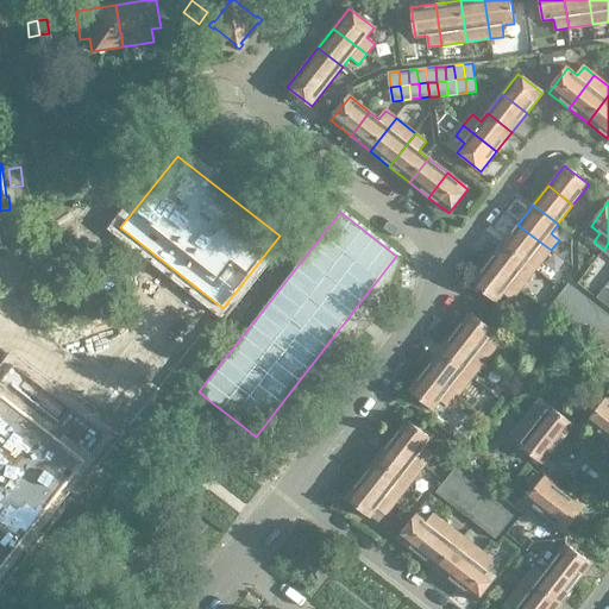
[(551,250),(518,225),(503,244),(535,270),(551,250)]
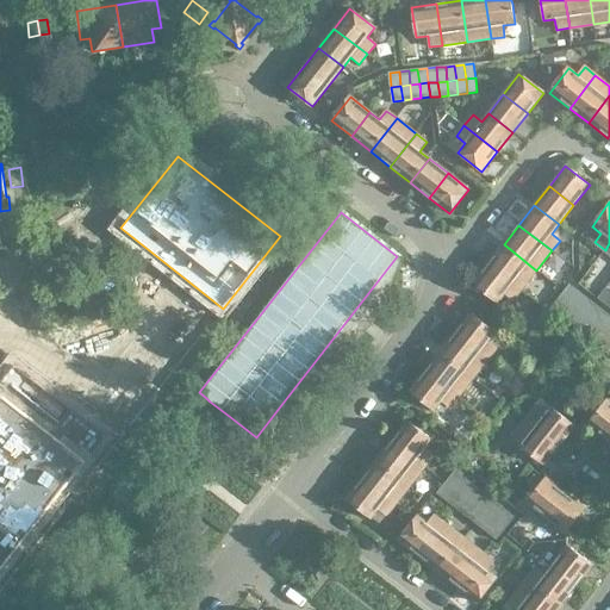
[(536,271),(504,244),(489,263),(522,290),(536,271)]
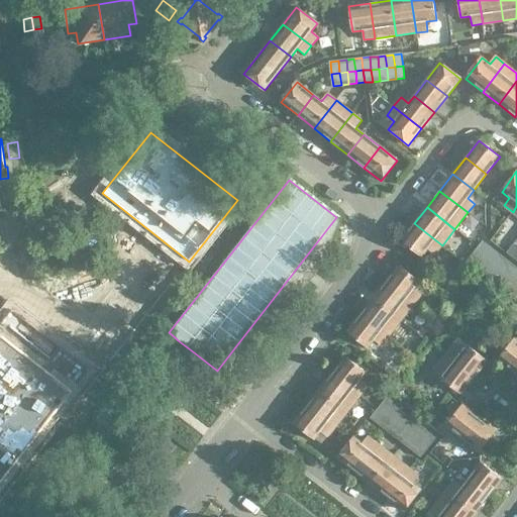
[(442,245),(414,223),(401,240),(421,256),(425,252),(432,257),(442,245)]
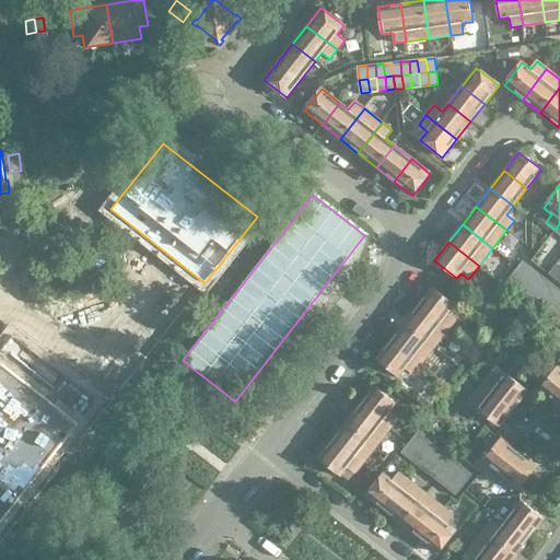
[(522,276),(531,265),(523,259),(515,270),(522,276)]
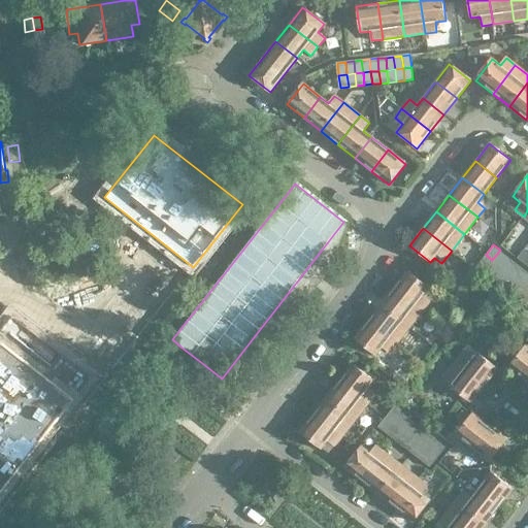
[(498,265),(506,255),(500,250),(492,260),(498,265)]
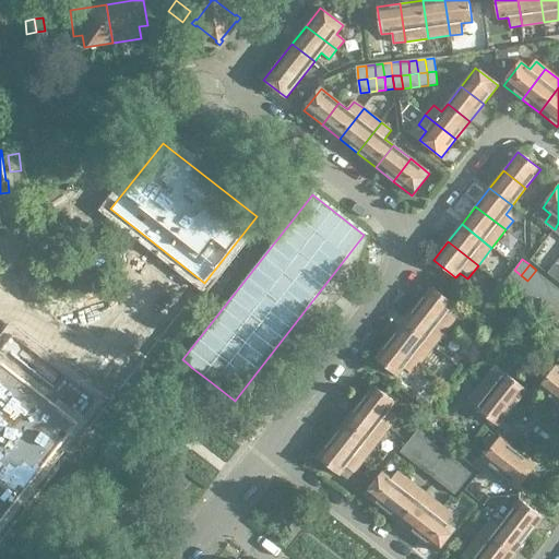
[(512,286),(521,275),(514,270),(506,281),(512,286)]
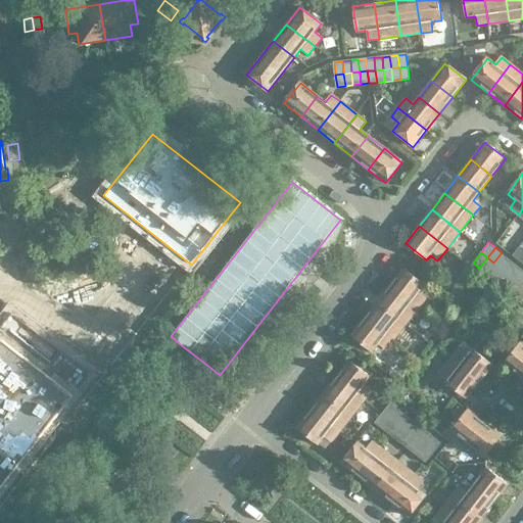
[(501,268),(508,257),(502,252),(493,263),(501,268)]
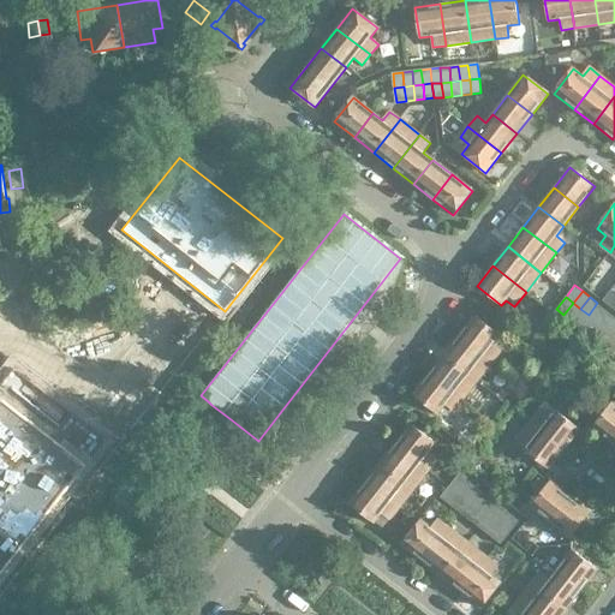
[(572,321),(580,309),(573,303),(563,315),(572,321)]
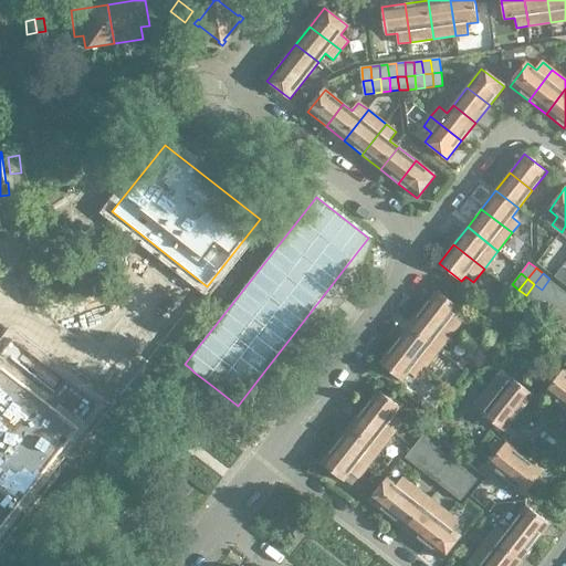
[(548,295),(556,284),(549,279),(542,290),(548,295)]
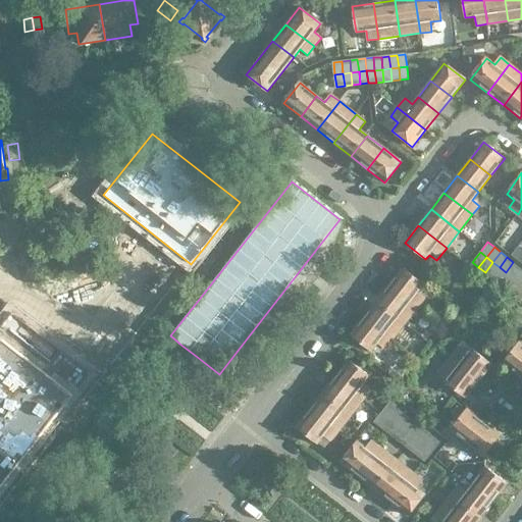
[(491,277),(500,267),(492,262),(485,272),(491,277)]
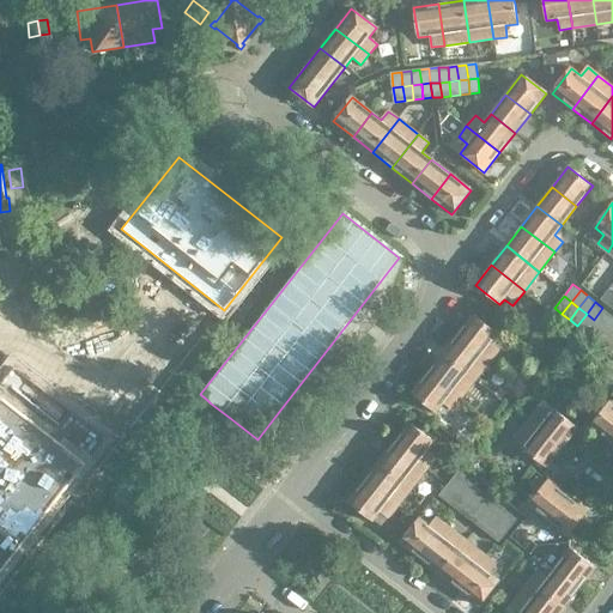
[(601,326),(611,314),(602,308),(594,320),(601,326)]
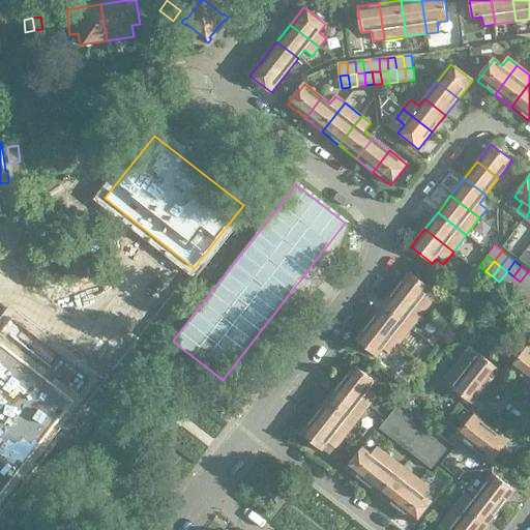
[(505,287),(513,276),(507,271),(499,282),(505,287)]
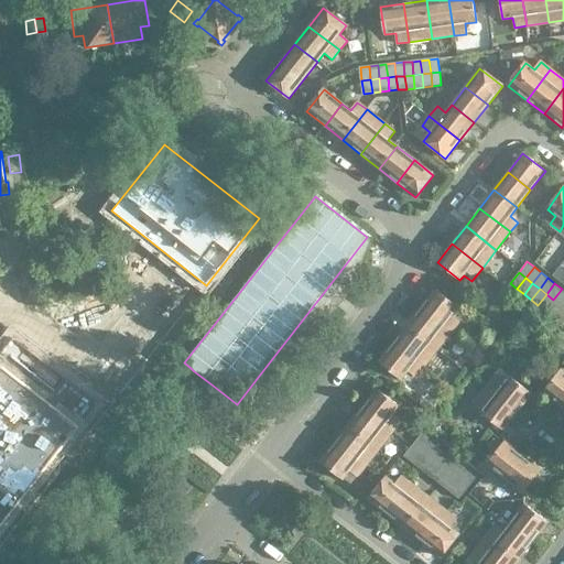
[(561,305),(563,300),(563,290),(562,289),(553,300),(561,305)]
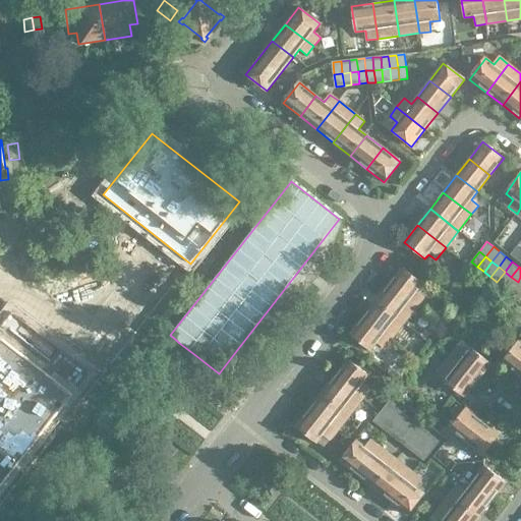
[(417,292),(423,284),(402,268),(389,284),(417,306),(424,297),(417,292)]
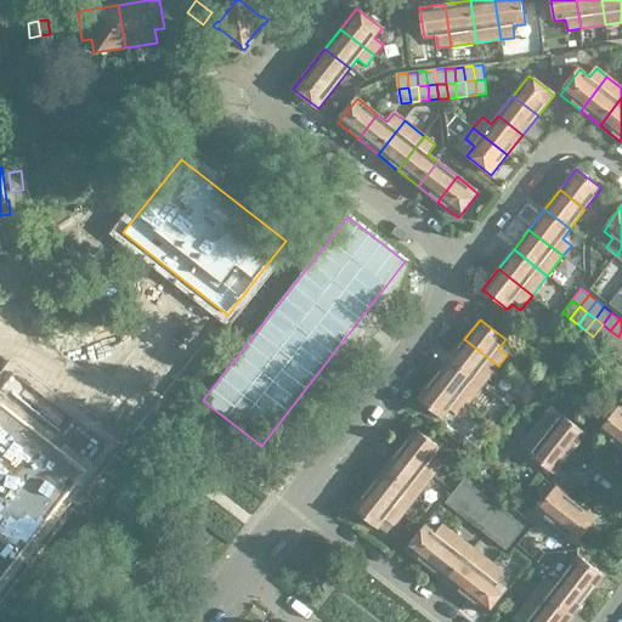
[(601,343),(610,331),(603,324),(593,337),(601,343)]
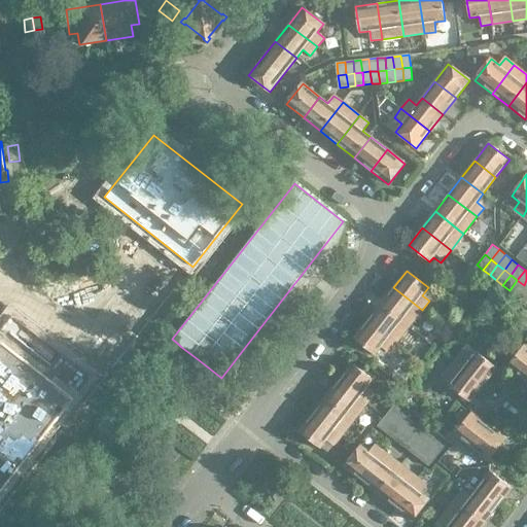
[(516,295),(524,285),(517,280),(510,290),(516,295)]
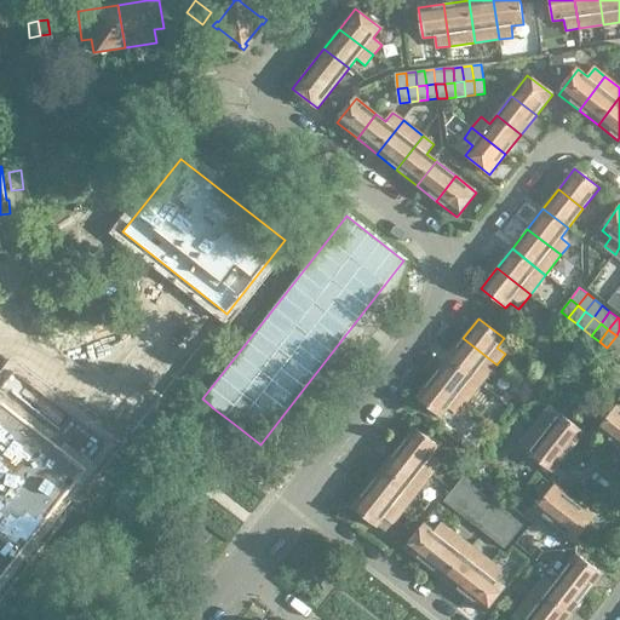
[(614,352),(619,345),(619,338),(616,336),(607,348),(614,352)]
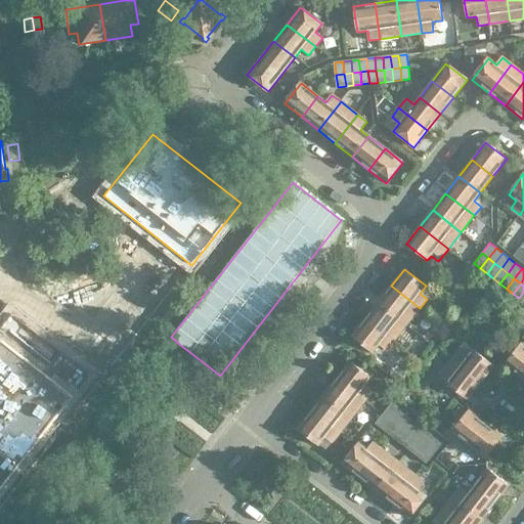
[(420,308),(391,286),(378,303),(406,325),(420,308)]
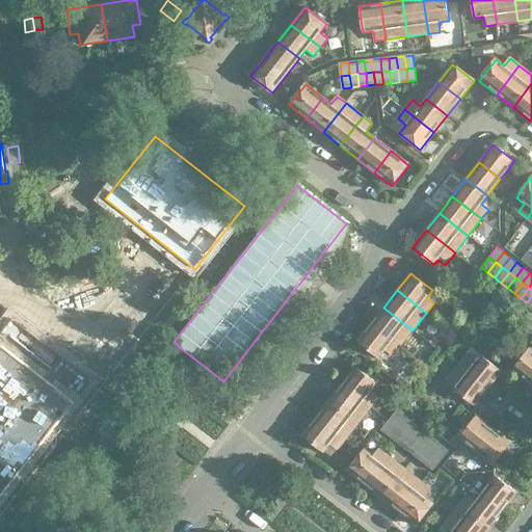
[(413,330),(383,308),(371,324),(399,347),(413,330)]
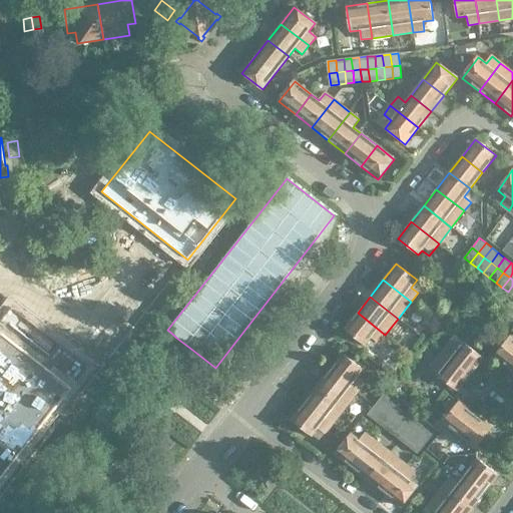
[(11,308),(0,321),(0,477),(86,367),(58,344),(50,355),(28,337),(36,327),(11,308)]
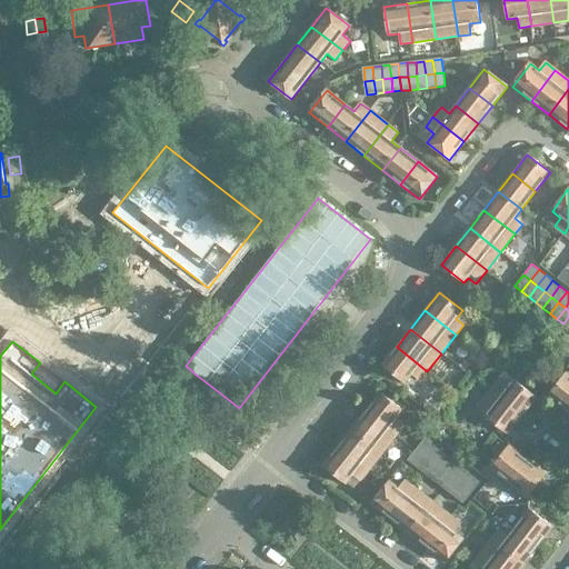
[(427,371),(397,347),(381,366),(405,383),(411,375),(420,381),(427,371)]
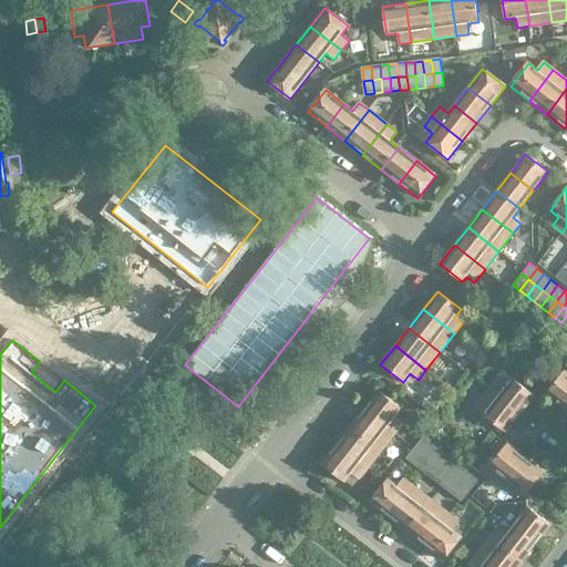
[(564,409),(566,404),(566,374),(564,372),(546,394),(564,409)]
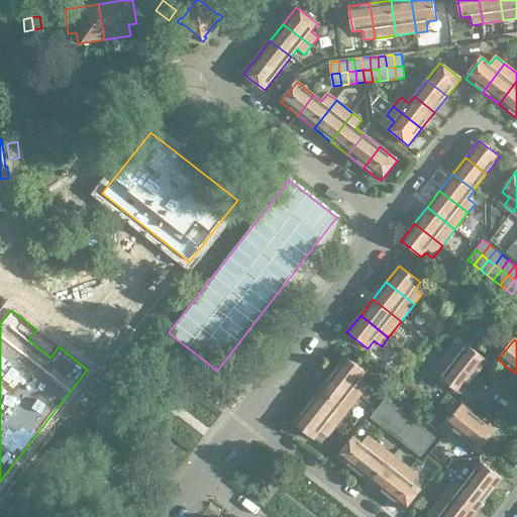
[(487,362),(467,345),(459,340),(446,356),(474,378),(487,362)]
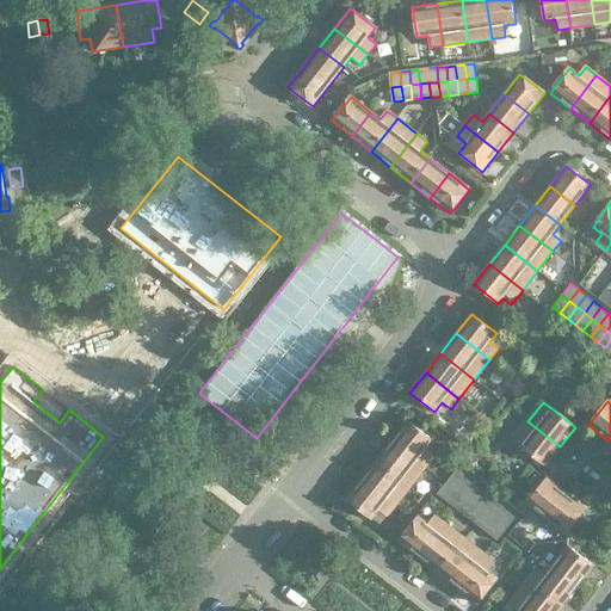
[(425,450),(433,440),(408,421),(393,442),(426,468),(434,457),(425,450)]
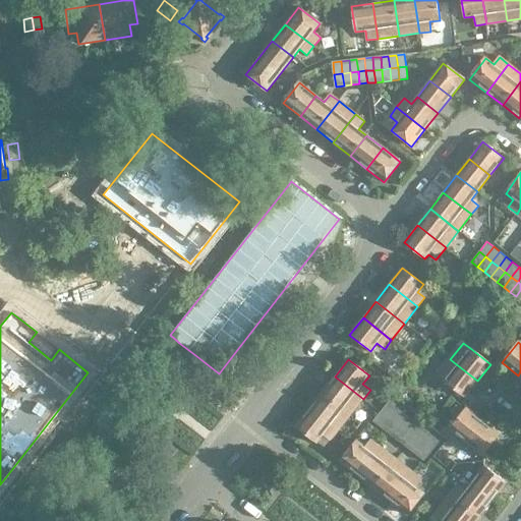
[(477,381),(450,359),(438,375),(445,381),(444,382),(464,398),(477,381)]
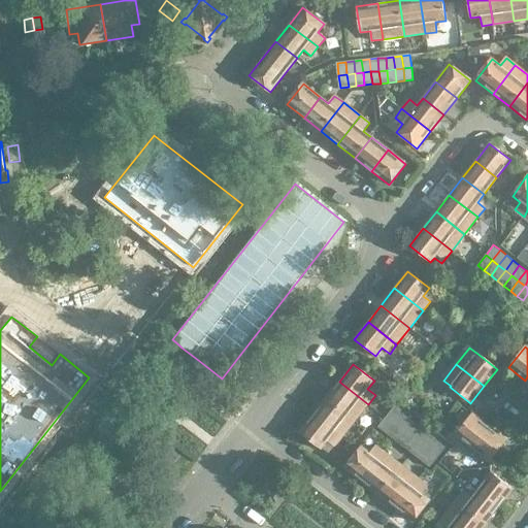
[(368,404),(339,382),(326,398),(355,421),(368,404)]
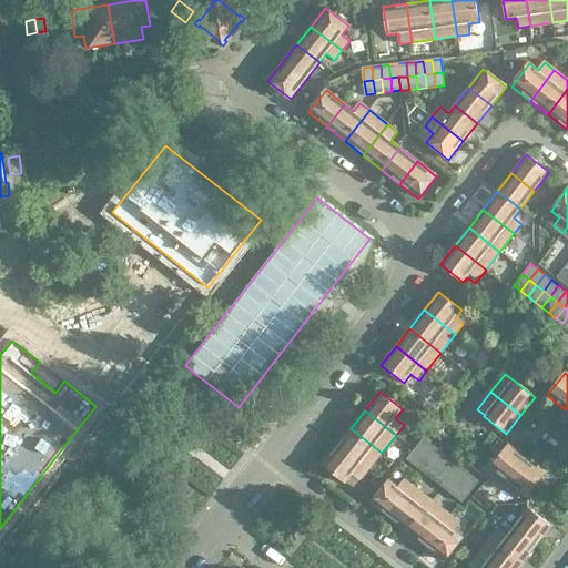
[(382,453),(351,428),(336,447),(367,472),(382,453)]
